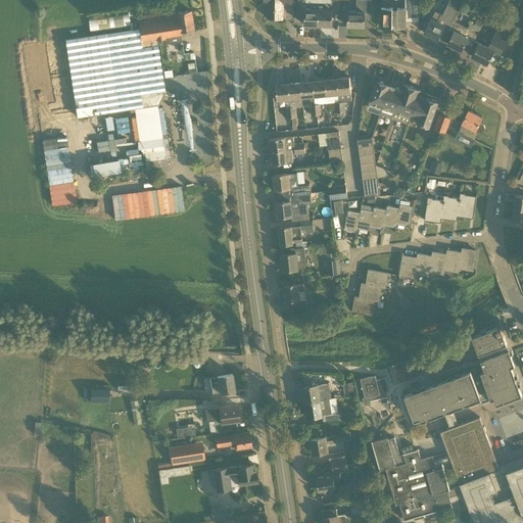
[(283,3),(293,3),(292,0),(264,0),(265,2),(269,2),(268,18),(283,18),(283,3)]
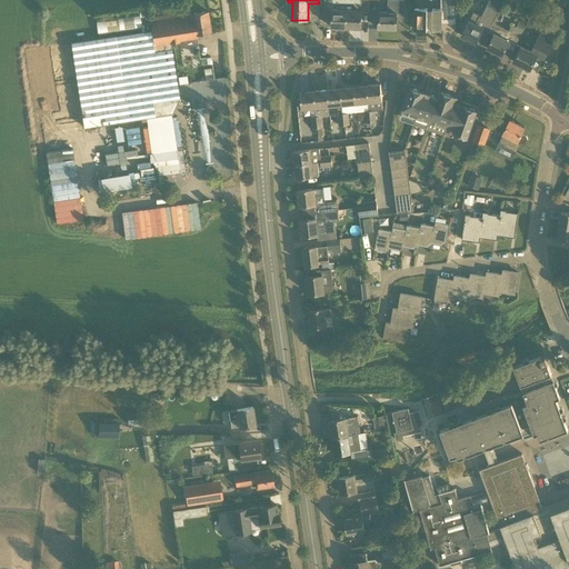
[(403,21),(405,0),(388,0),(387,0),(388,12),(379,12),(378,29),(396,29),(397,20),(403,21)]
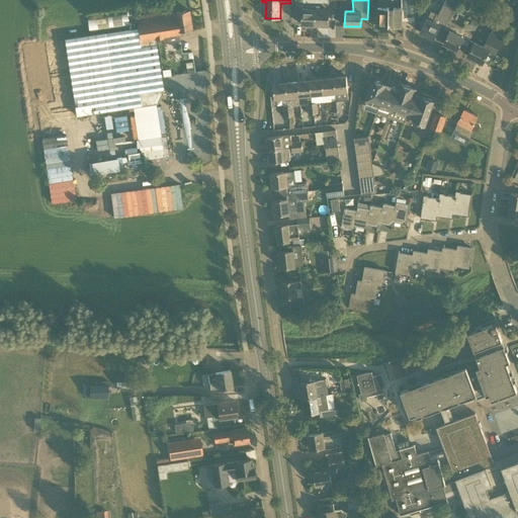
[(414,14),(412,0),(401,0),(402,8),(394,8),(394,9),(390,9),(390,7),(378,7),(377,16),(375,16),(376,23),(377,23),(377,26),(389,27),(389,26),(394,26),(394,27),(402,27),(402,14),(414,14)]
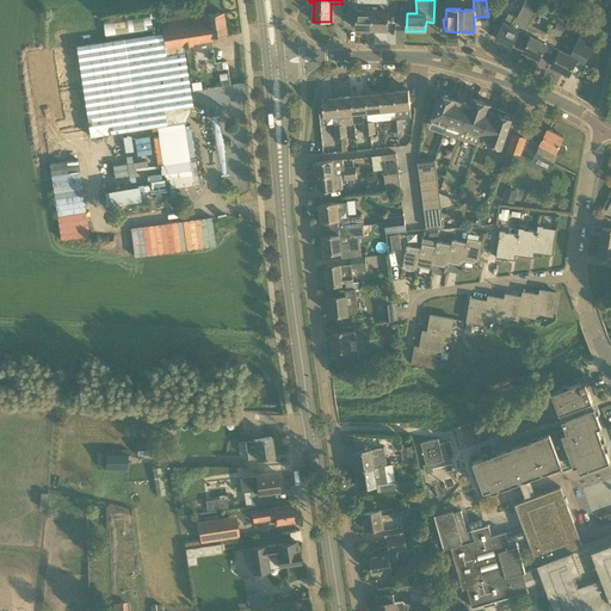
[(372,30),(372,4),(358,2),(357,10),(357,30),(372,30)]
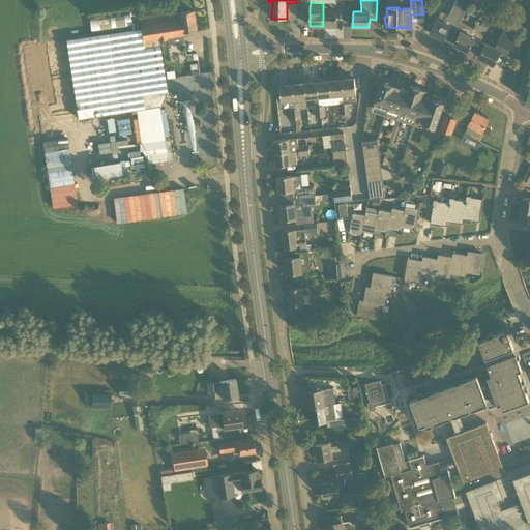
[(336,26),(337,3),(323,3),(323,26),(336,26)]
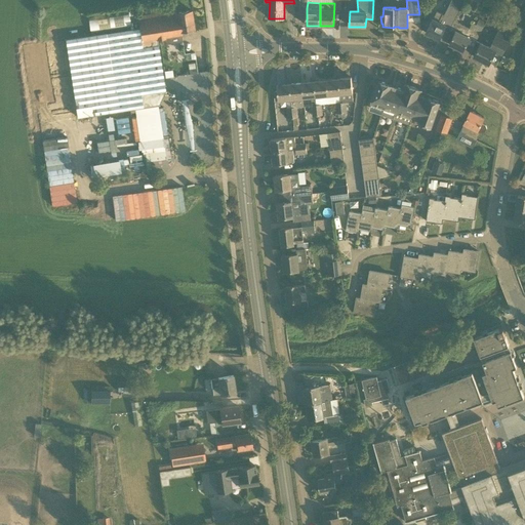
[(454,21),(460,8),(453,5),(448,16),(437,11),(433,18),(426,33),(439,39),(447,24),(452,26),(454,21)]
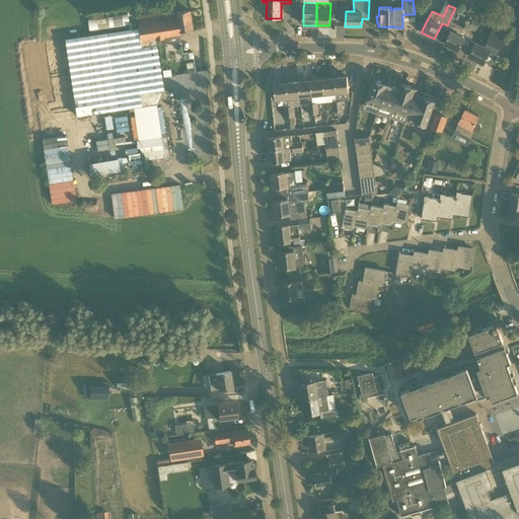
[(193,29),(191,10),(174,12),(173,11),(136,16),(137,21),(131,22),(132,28),(65,39),(77,117),(142,106),(140,93),(163,89),(155,38),(180,34),(179,31),(193,29)]
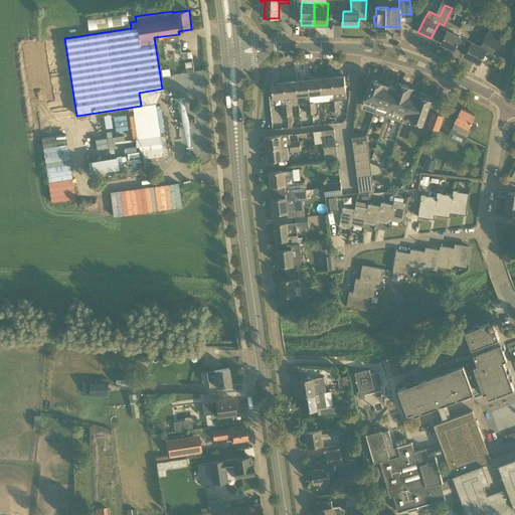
[(86,28),(127,26),(126,14),(84,17),(86,28)]
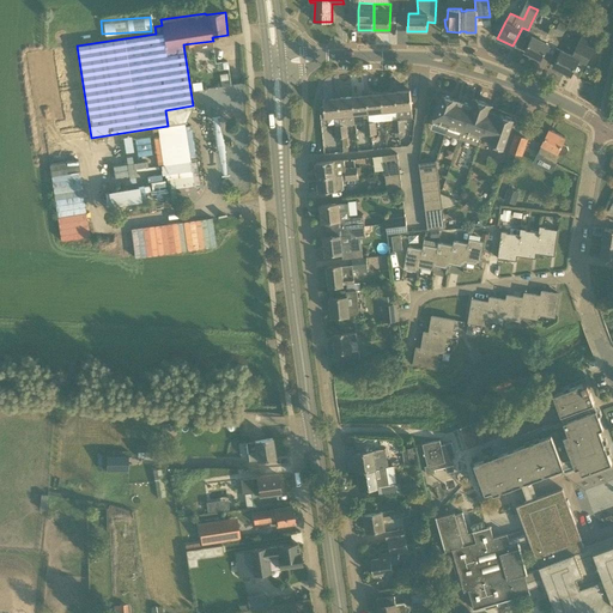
[(564,32),(568,25),(559,22),(557,29),(552,26),(548,32),(530,24),(528,30),(526,35),(532,38),(525,52),(541,60),(550,44),(548,43),(551,40),(559,44),(564,32)]
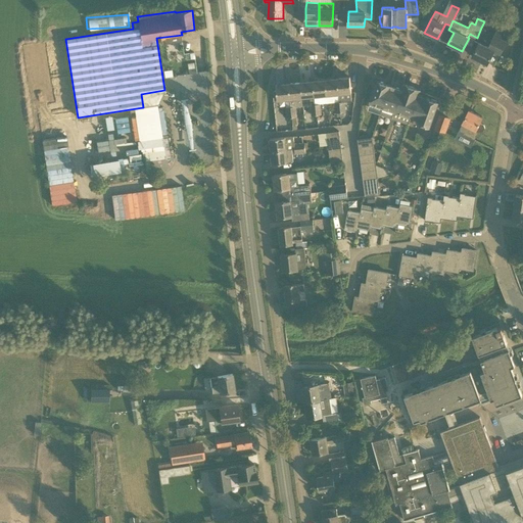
[(501,54),(507,42),(509,36),(497,31),(488,47),(479,43),(473,56),(487,64),(493,51),(497,53),(501,54)]
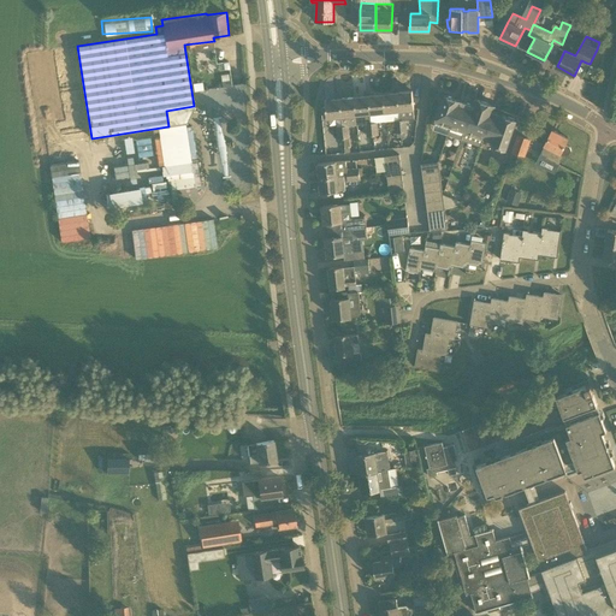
[(400,111),(400,120),(406,119),(414,119),(414,110),(412,90),(397,93),(400,111)]
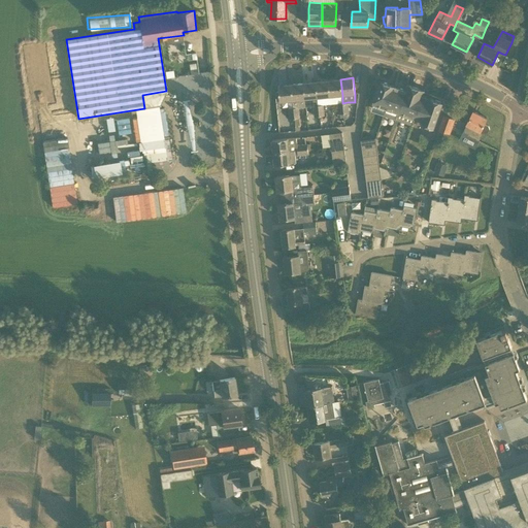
[(331,104),(338,103),(342,103),(342,95),(340,79),(328,80),(330,96),(330,101),(331,104)]
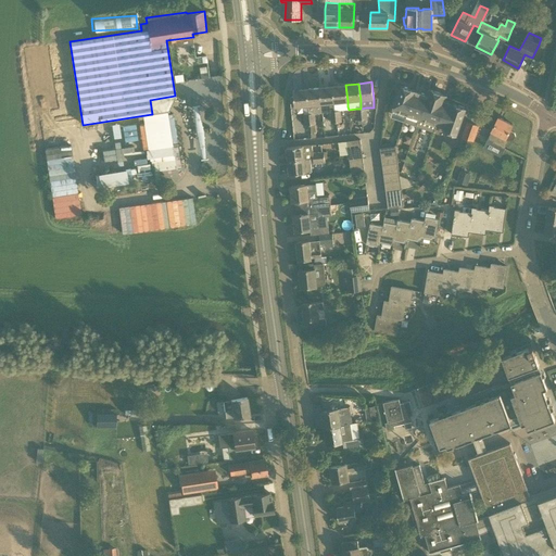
[(335,102),(348,101),(345,85),(332,86),(335,102)]
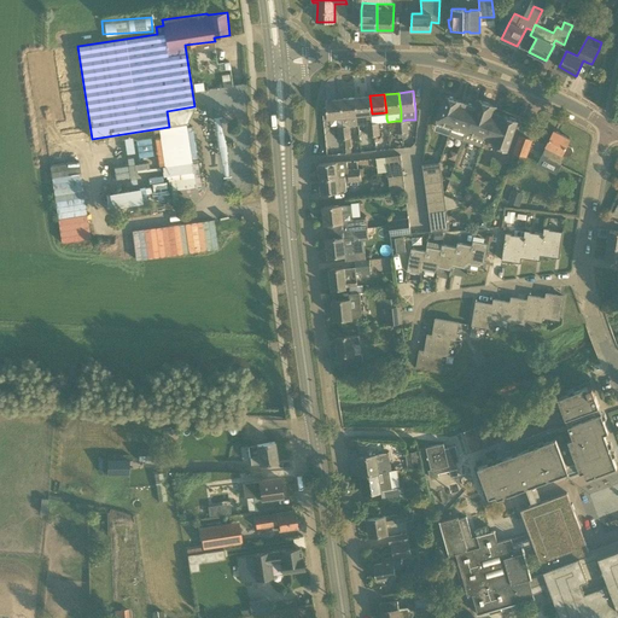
[(452,127),(461,100),(454,99),(455,98),(447,94),(437,122),(452,127)]
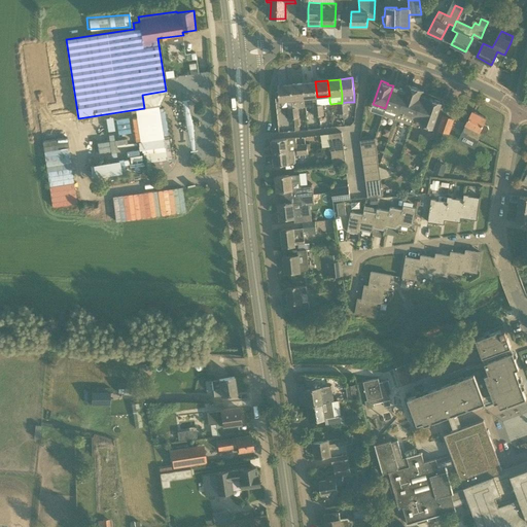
[(315,81),(303,82),(305,99),(306,106),(313,106),(318,105),(317,97),(315,81)]
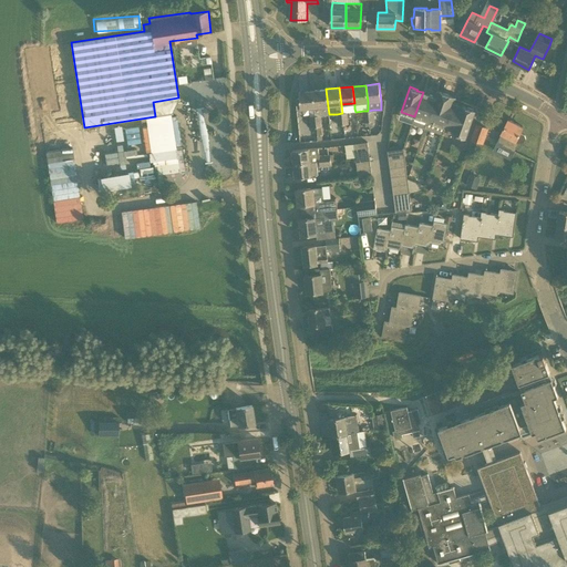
[(315,107),(316,116),(321,116),(329,115),(329,114),(328,106),(326,89),(312,91),(315,107)]
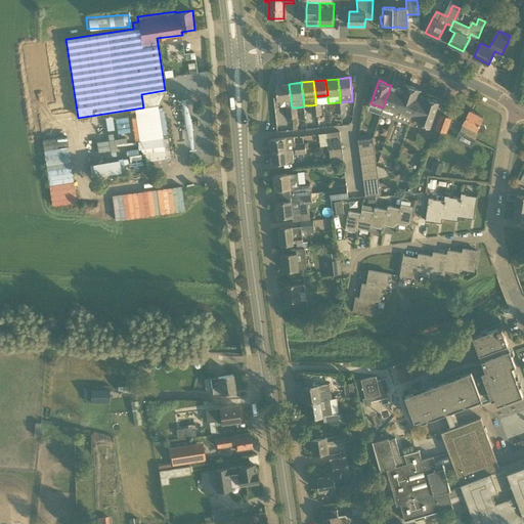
[(278,100),(286,99),(287,107),(292,107),(291,99),(289,84),(276,85),(278,100)]
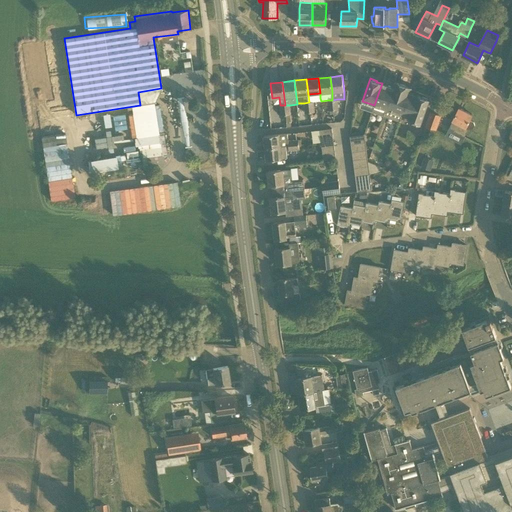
[(402,115),(411,88),(395,82),(393,88),(386,109),(402,115)]
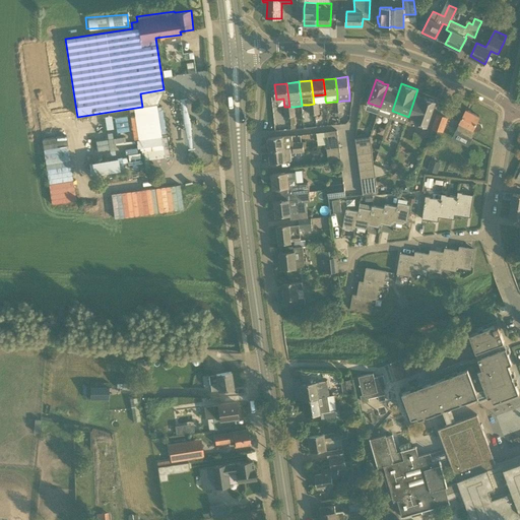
[(389,118),(392,111),(399,89),(388,84),(380,107),(378,114),(389,118)]
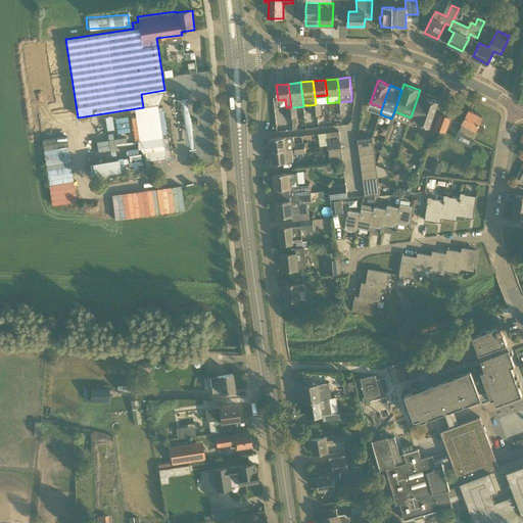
[(426,98),(419,95),(421,90),(420,90),(411,117),(419,121),(418,123),(430,127),(438,101),(427,97),(426,98)]
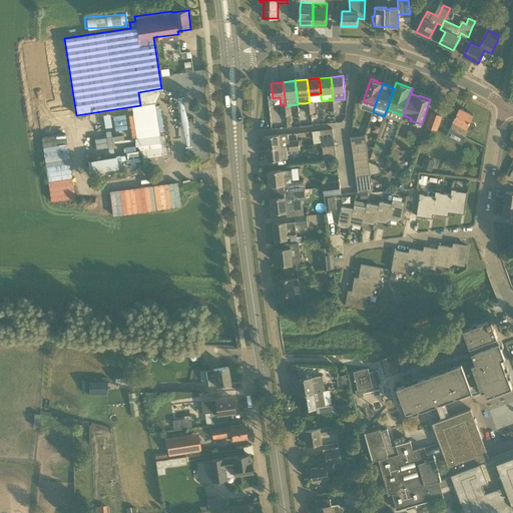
[(471,130),(474,128),(476,125),(475,122),(471,120),(473,115),(460,108),(453,121),(454,121),(451,127),(455,129),(454,131),(466,137),(470,129),(471,130)]
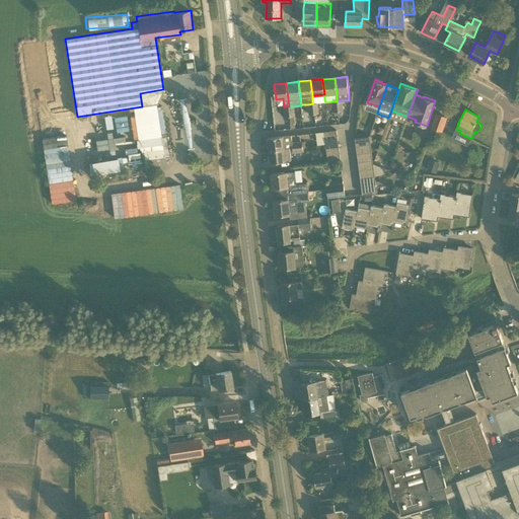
[(442,132),(446,118),(437,115),(432,128),(442,132)]
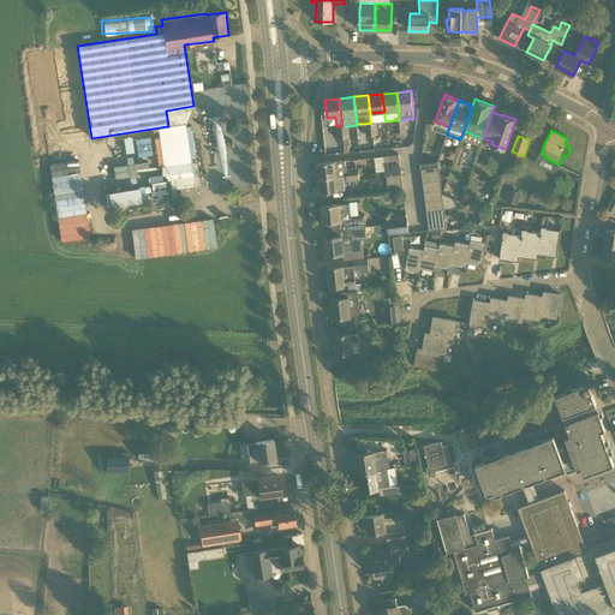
[(83,213),(76,160),(47,165),(55,216),(83,213)]
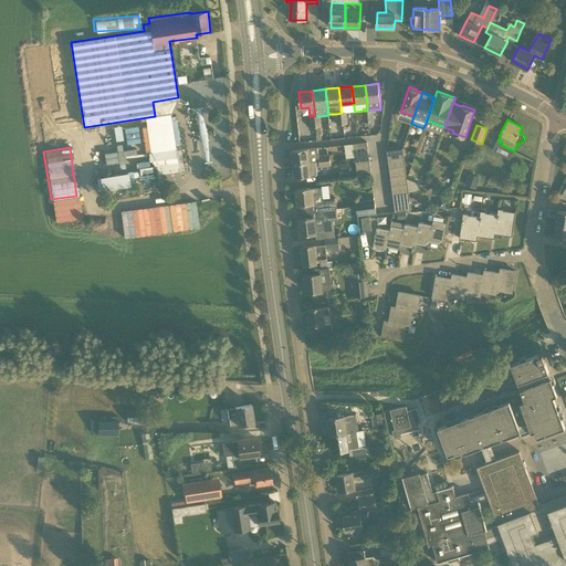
[(318,156),(317,148),(308,148),(305,148),(292,150),(293,164),(311,161),(331,159),(329,154),(318,156)]
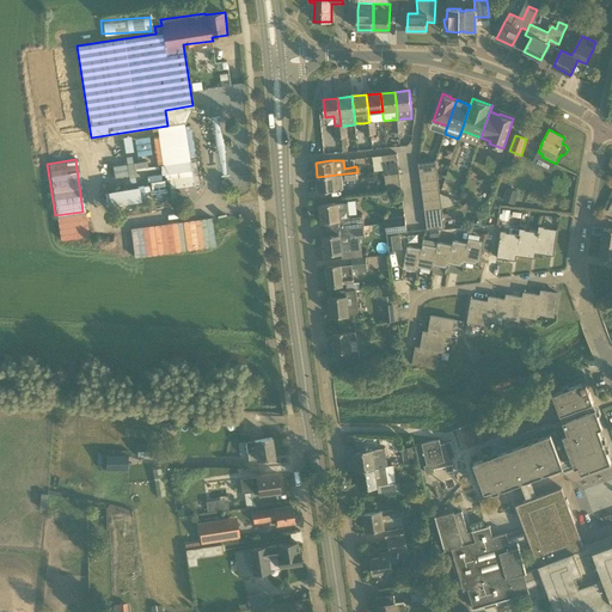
[(397,160),(383,163),(384,170),(384,171),(385,177),(399,175),(397,160)]
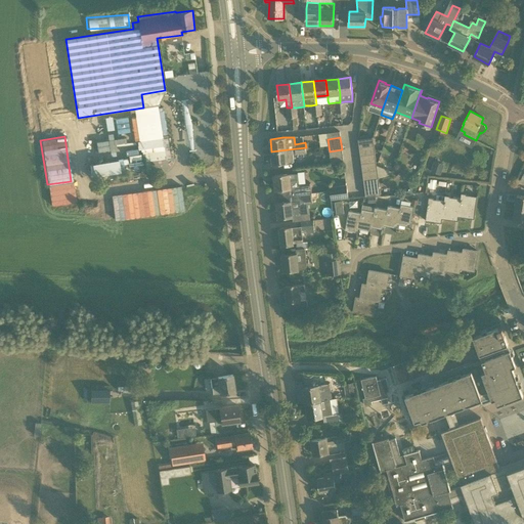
[(359,147),(374,145),(373,137),(358,139),(359,147)]
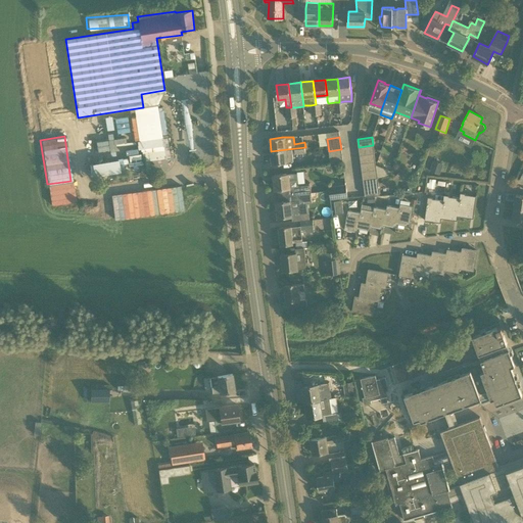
[(360,155),(374,153),(373,145),(359,147),(360,155)]
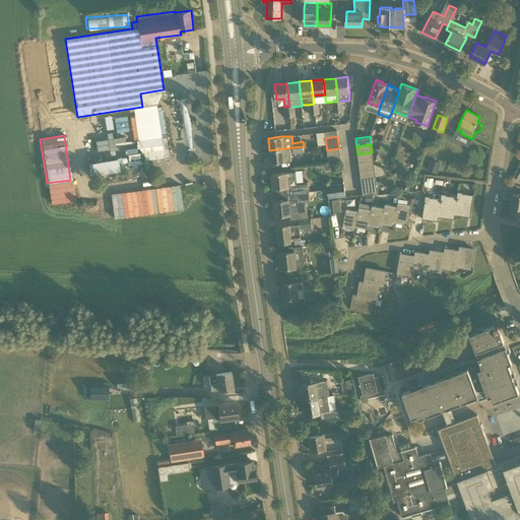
[(294,153),(304,152),(304,146),(285,148),(269,150),(271,163),(291,160),(290,152),(294,152),(294,153)]
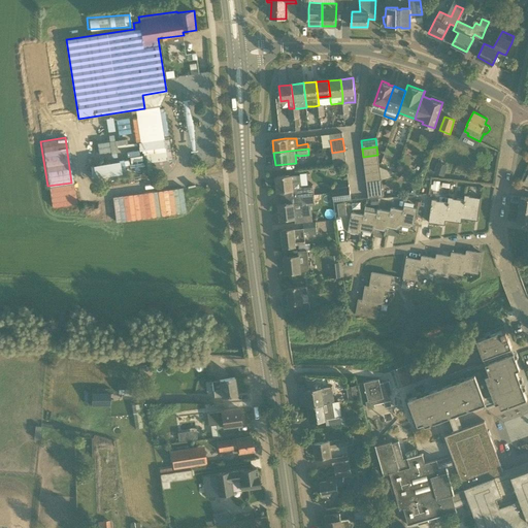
[(364,165),(378,163),(377,155),(363,157),(364,165)]
